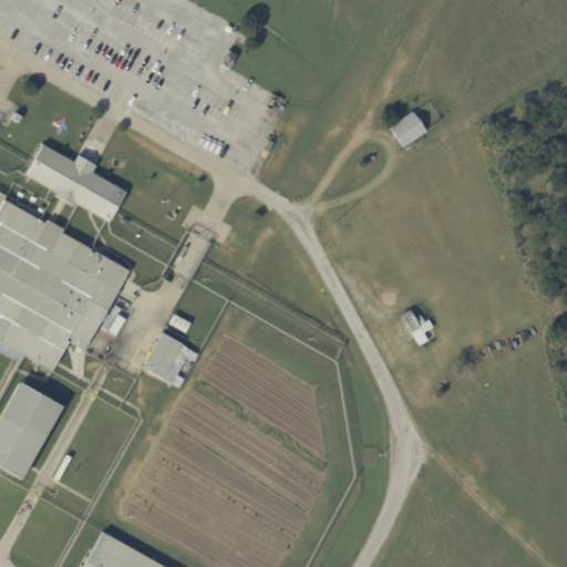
[(229,51),(237,55),(229,70),(219,63),(227,50),(229,51)]
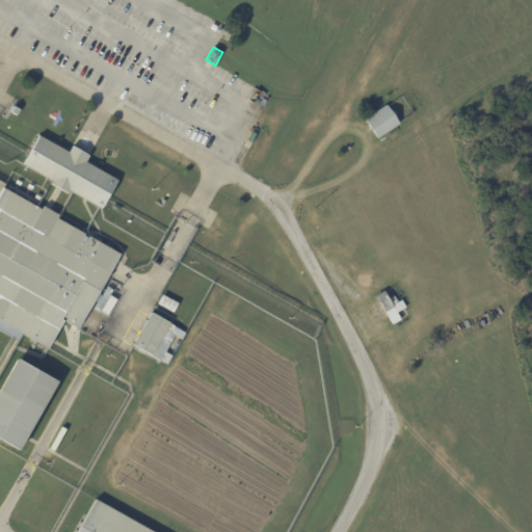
[(388,106),(391,111),(395,108),(400,115),(396,117),(400,124),(399,125),(403,130),(397,135),(393,129),(378,138),(366,120),(387,105),(388,106)]
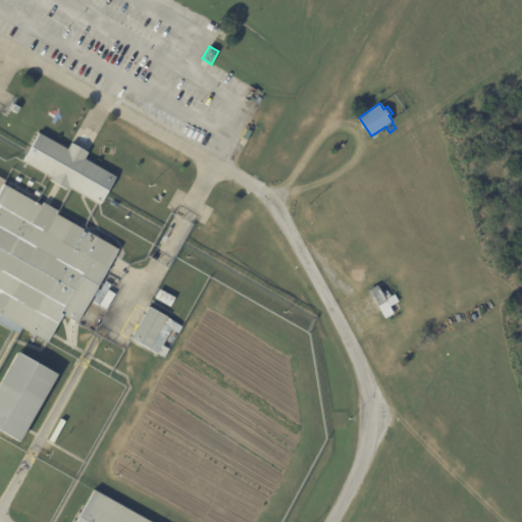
[(13,105),(18,108),(16,113),(9,110),(12,104),(13,105)]
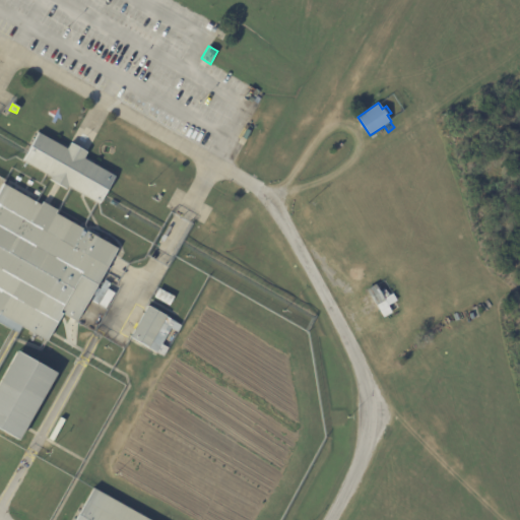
[(70,143),(86,152),(83,158),(114,176),(98,204),(67,187),(66,190),(49,180),(51,177),(22,160),(38,132),(67,148),(70,143)]
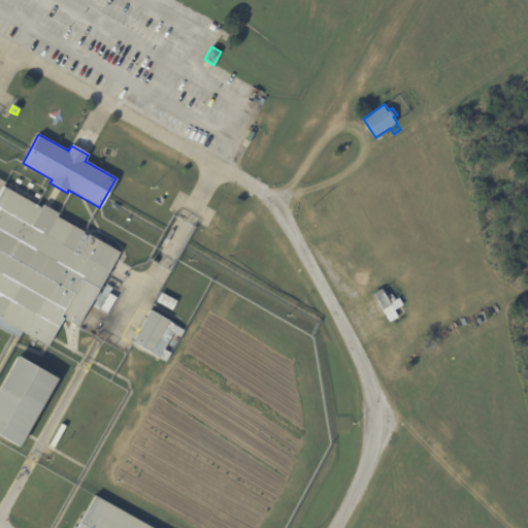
[(3,187),(41,208),(43,205),(58,213),(56,217),(120,253),(97,292),(101,294),(106,285),(111,288),(99,309),(94,306),(96,301),(93,299),(77,327),(63,320),(47,347),(22,332),(19,339),(0,328),(0,189),(2,186),(3,187)]
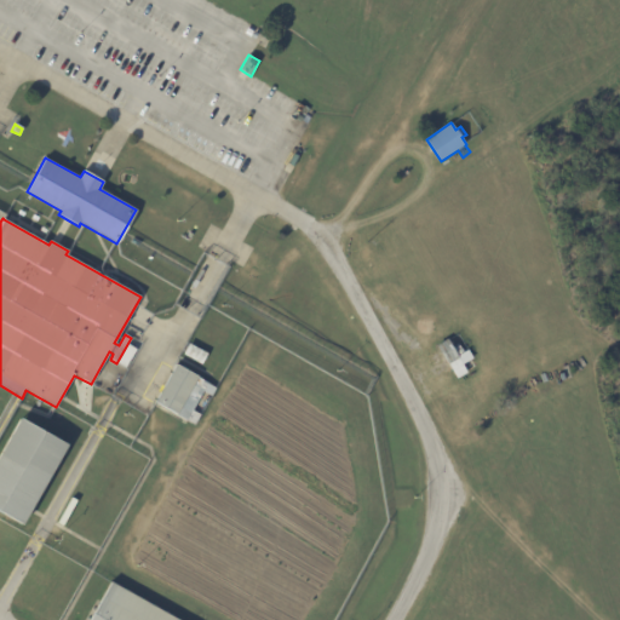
[(448,339),(458,356),(469,349),(474,359),(463,365),(468,373),(457,379),(437,345),(448,339)]
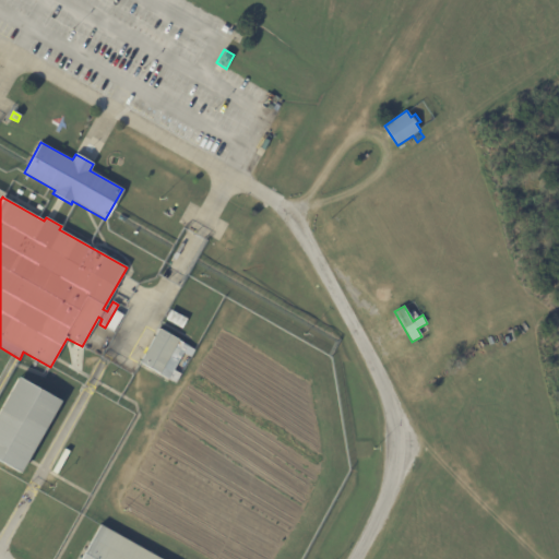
[(187,319),(181,329),(165,320),(170,310),(187,319)]
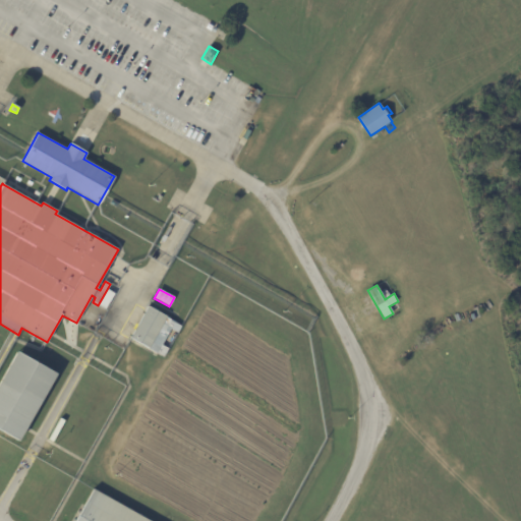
[(175,323),(162,345),(169,349),(164,357),(130,338),(149,306),(175,322),(175,323)]
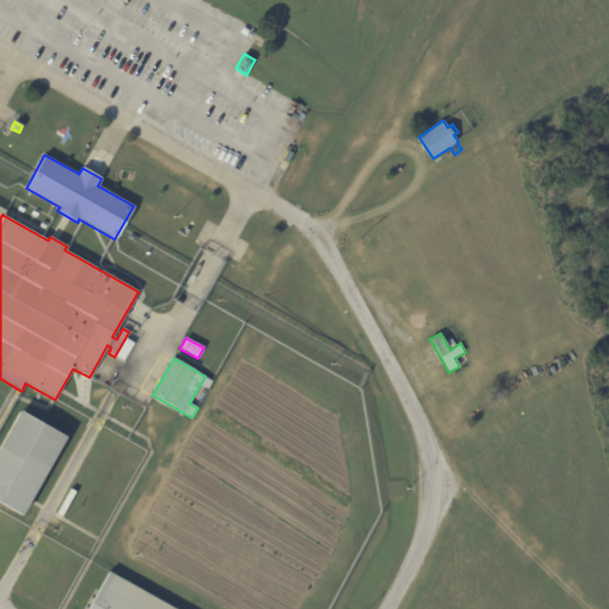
[(32,500),(22,518),(0,504),(0,446),(19,413),(66,439),(32,500)]
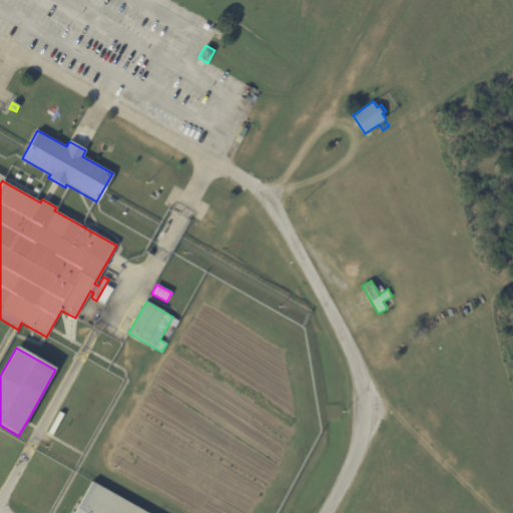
[(74,512),(92,482),(145,512),(74,512)]
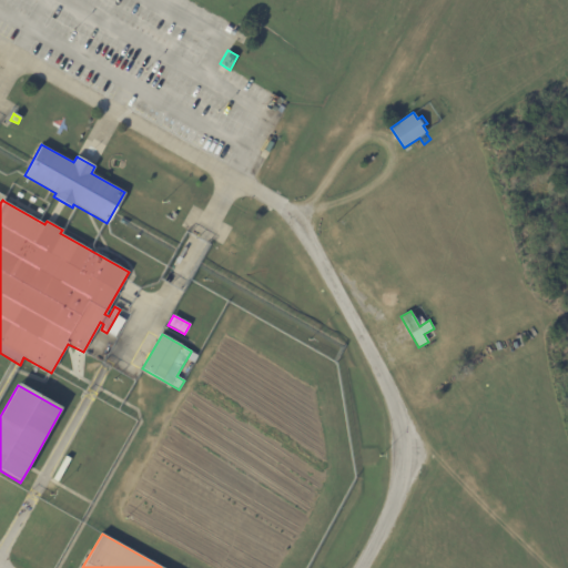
All buildings are outlined.
